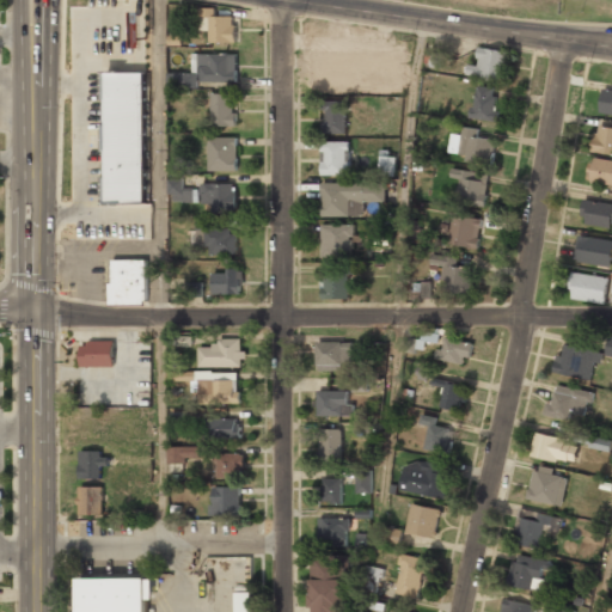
[(210,42),(236,42),(236,17),(215,17),(215,8),(200,8),(200,31),(210,31),(210,42)]
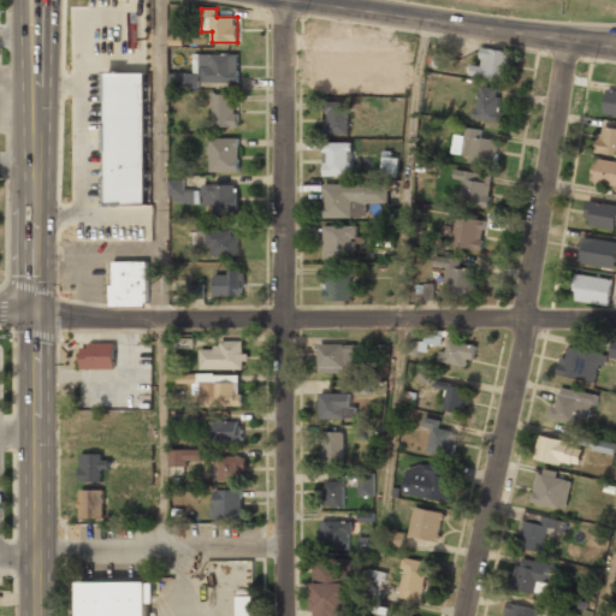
[(472,65),(471,76),(510,81),(514,52),(484,48),(481,66),(472,65)]
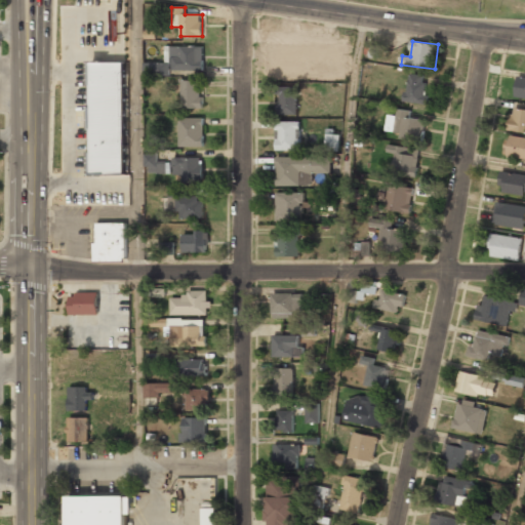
[(338,77),(339,61),(312,61),(312,68),(300,68),(300,52),(294,52),(294,44),(277,44),(277,76),(338,77)]
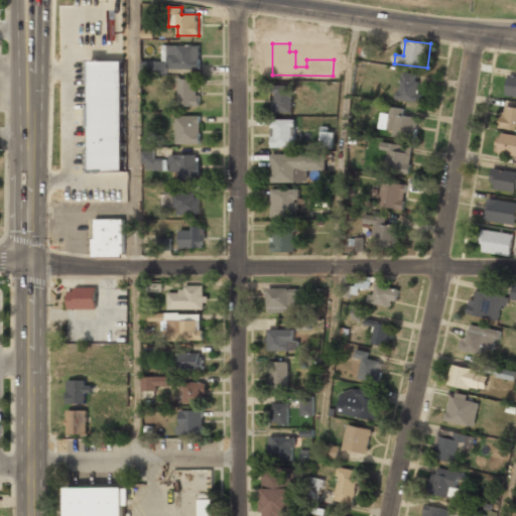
[(201,69),(200,45),(163,45),(163,49),(168,49),(168,70),(201,69)]
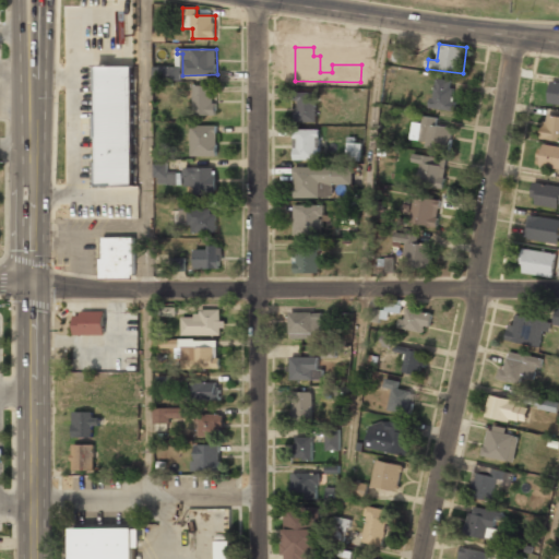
[(134,66),(98,66),(97,186),(133,187),(134,66)]
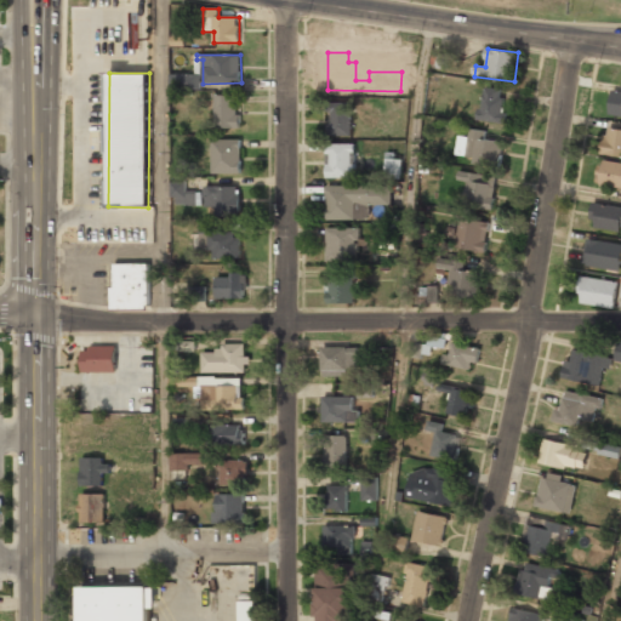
[(200,90),(200,74),(170,74),(170,90),(200,90)]
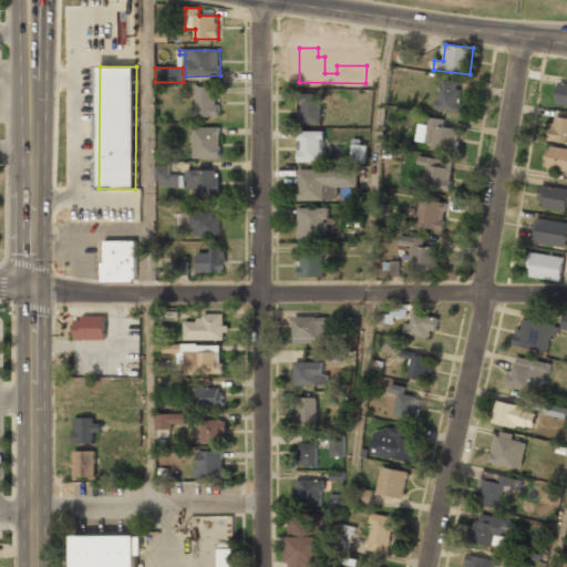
[(461,81),(441,80),(439,110),(457,112),(461,81)]
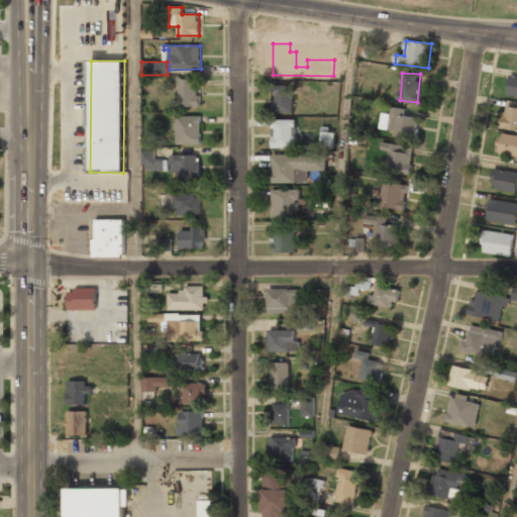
[(516,96),(516,76),(509,76),(508,96),(516,96)]
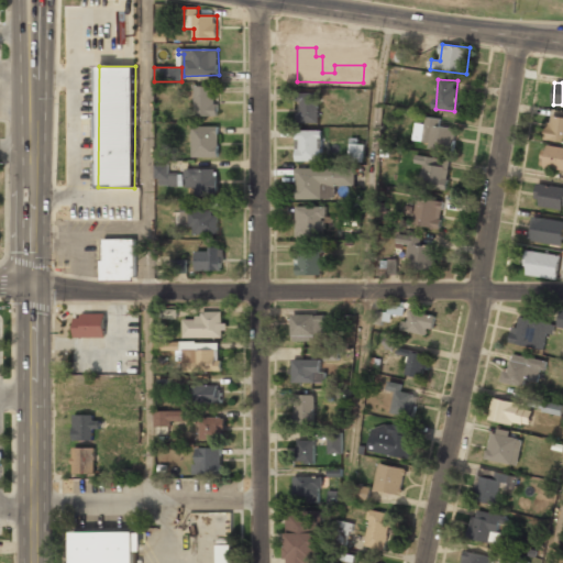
[(195,116),(218,117),(218,86),(195,86),(195,116)]
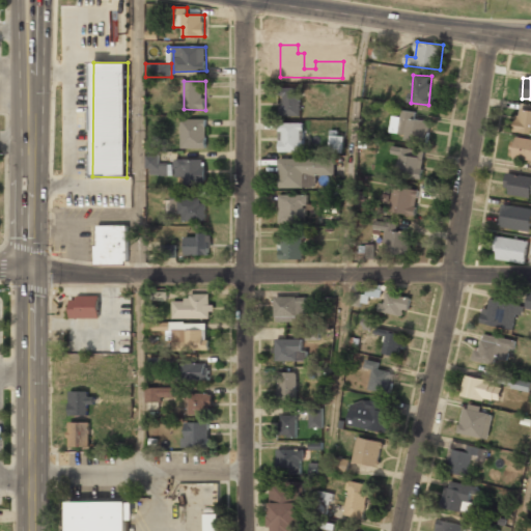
[(282,116),(302,116),(301,87),(281,88),(282,116)]
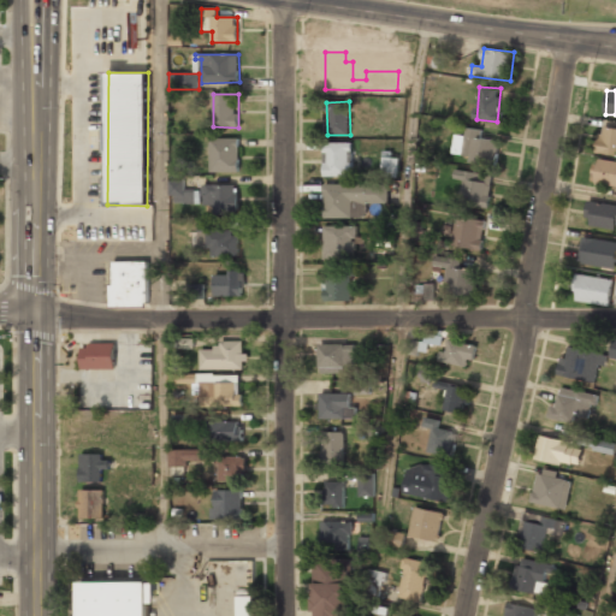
[(481,138),(483,130),(467,128),(466,136),(455,135),(452,154),(469,155),(469,163),(496,166),(499,141),(481,138)]
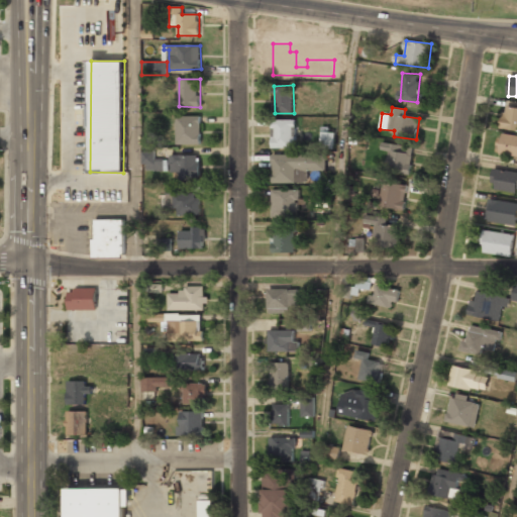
[(502,129),(516,129),(516,107),(503,107),(502,129)]
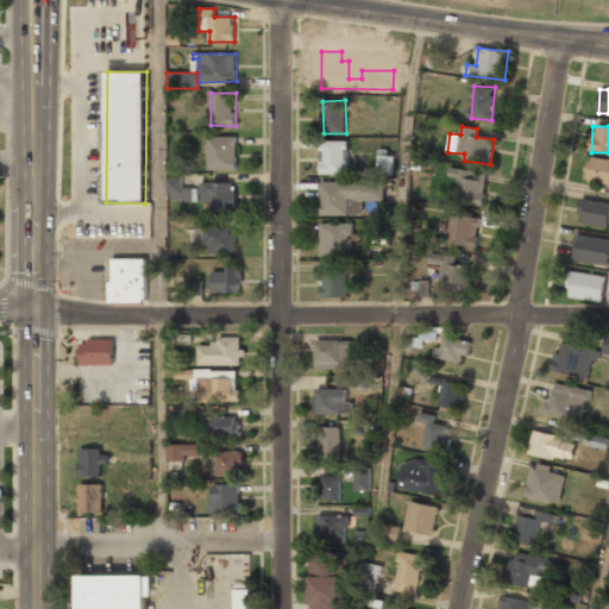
[(237,170),(236,136),(207,137),(208,171),(237,170)]
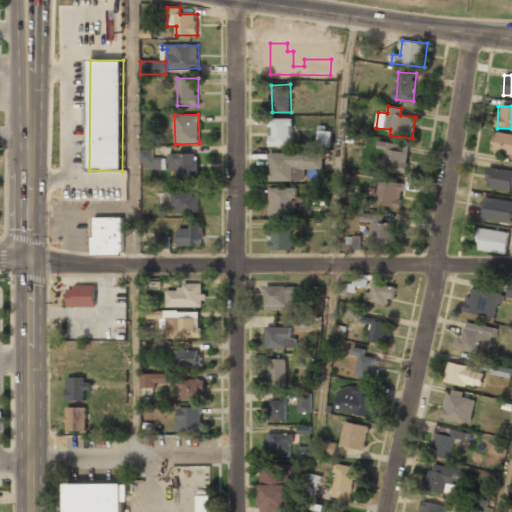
[(270,147),(293,147),(292,118),(269,119),(270,147)]
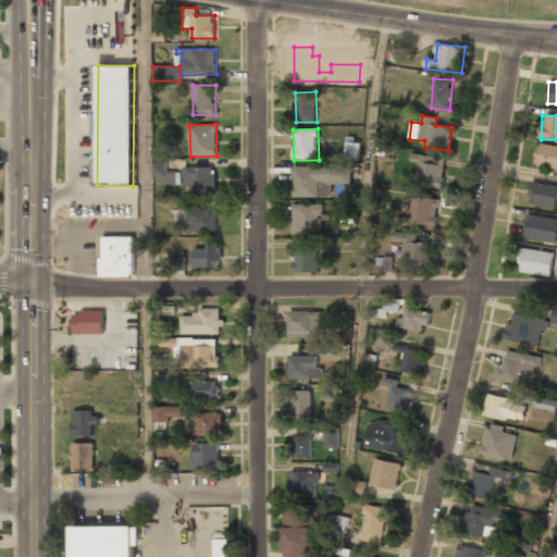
[(360,143),(346,141),(345,160),(360,160),(360,143)]
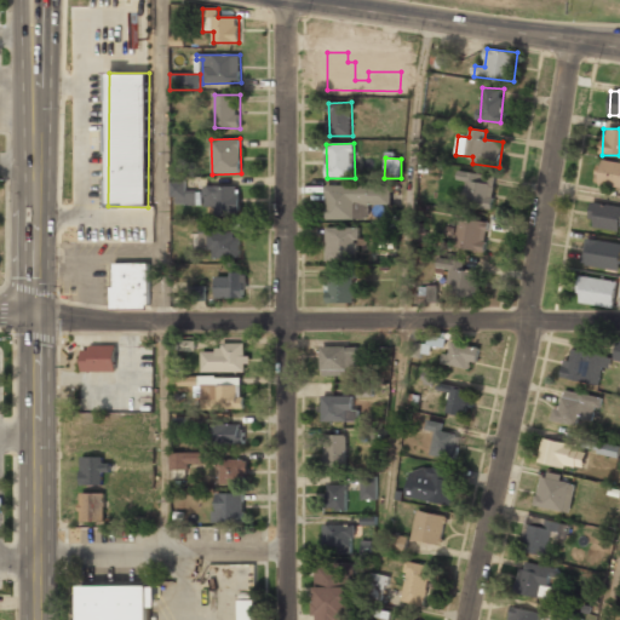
[(619,187),(619,162),(600,160),(596,184),(619,187)]
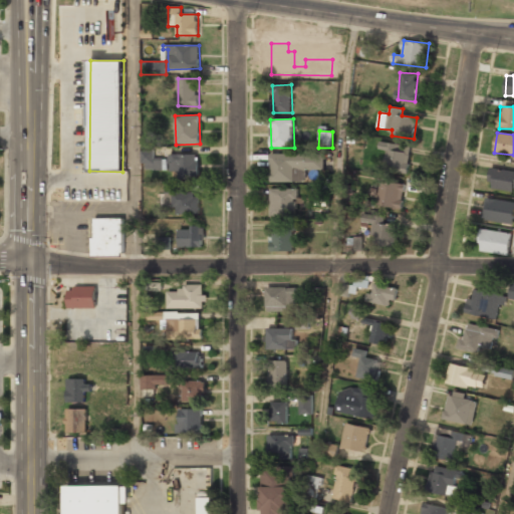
[(387,151),(383,170),(407,174),(412,147),(379,142),(378,149),(387,151)]
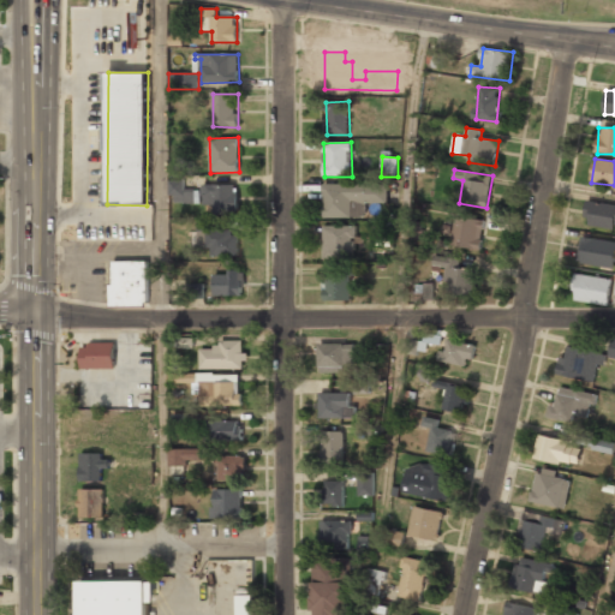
[(185,189),(184,180),(171,180),(171,204),(199,203),(199,189),(185,189)]
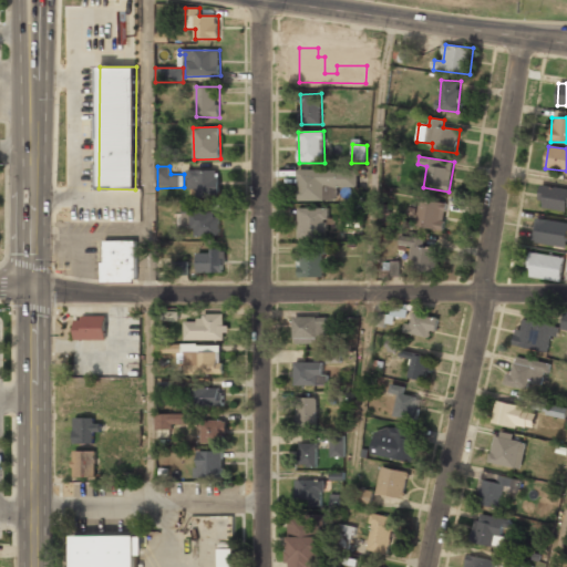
[(298,169),(299,200),(338,200),(338,187),(357,187),(357,168),(298,169)]
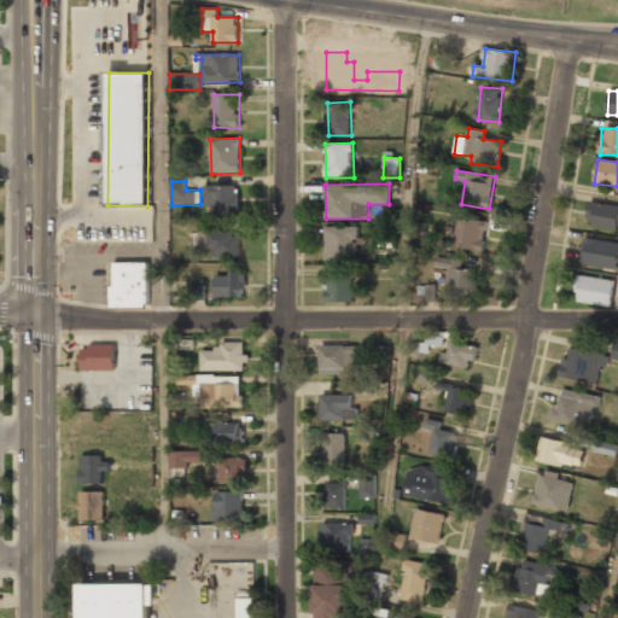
[(239,185),(203,185),(203,207),(215,207),(215,214),(239,214),(239,185)]
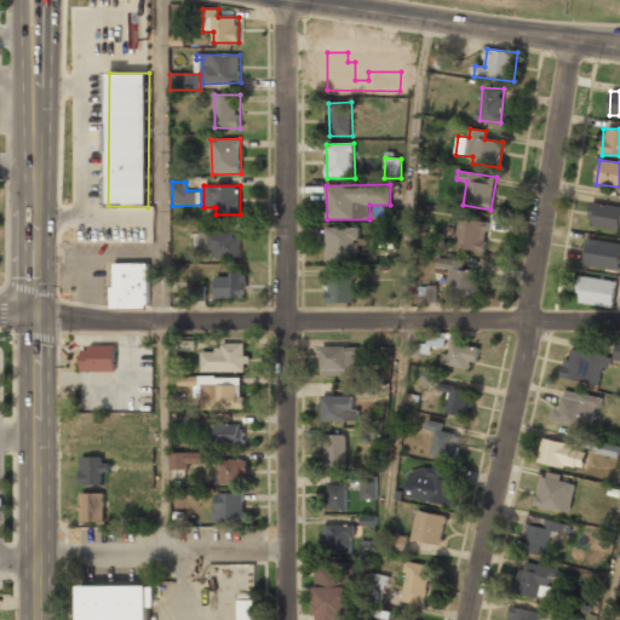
[(595,227),(619,228),(619,205),(591,204),(590,218),(595,219),(595,227)]
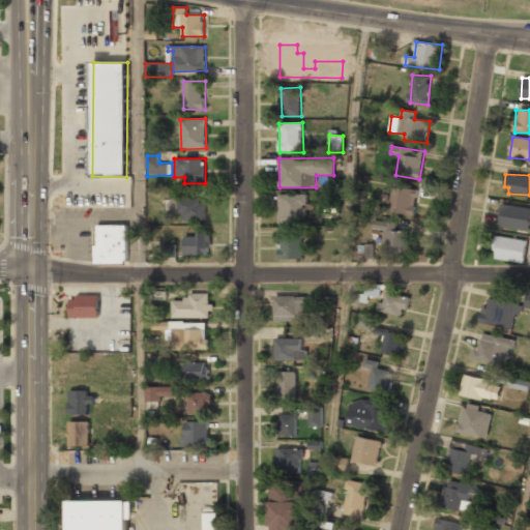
[(414,215),(418,189),(393,185),(388,211),(414,215)]
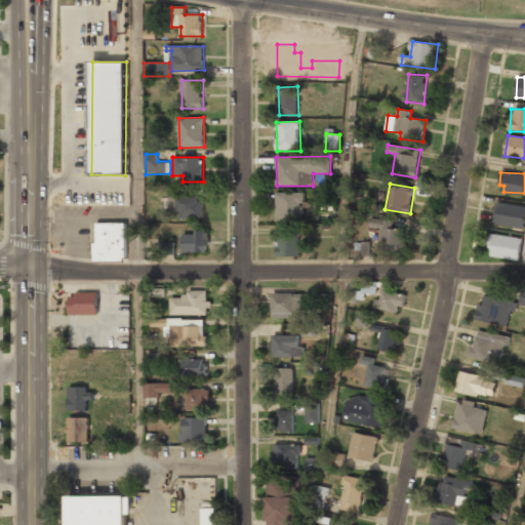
[(186,190),(168,190),(169,211),(180,211),(180,218),(202,218),(202,196),(186,196),(186,190)]
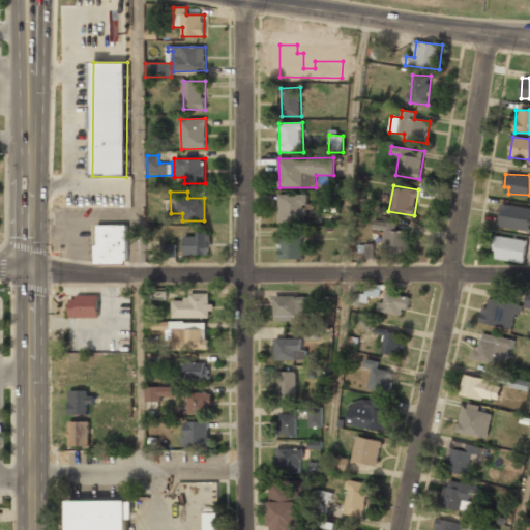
[(306,223),(306,194),(278,195),(280,224),(306,223)]
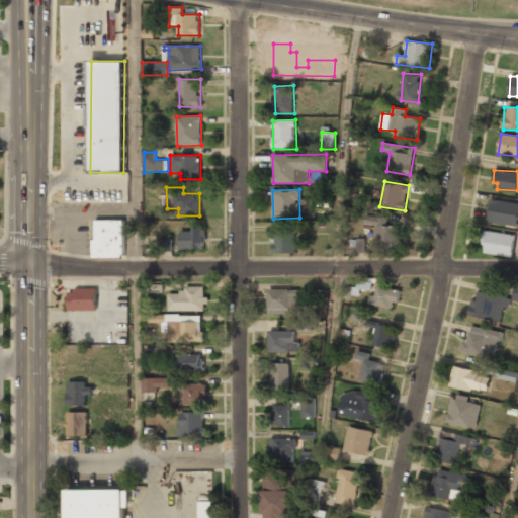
[(517,202),(489,200),(487,222),(517,225),(517,202)]
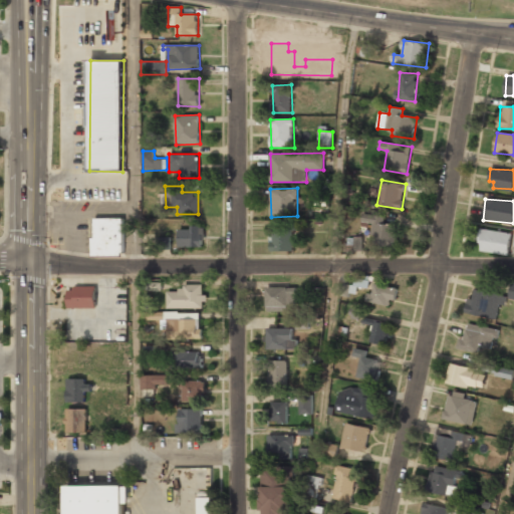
[(375,245),(396,247),(397,225),(383,224),(384,216),(362,214),(361,226),(372,227),(371,234),(375,234),(375,245)]
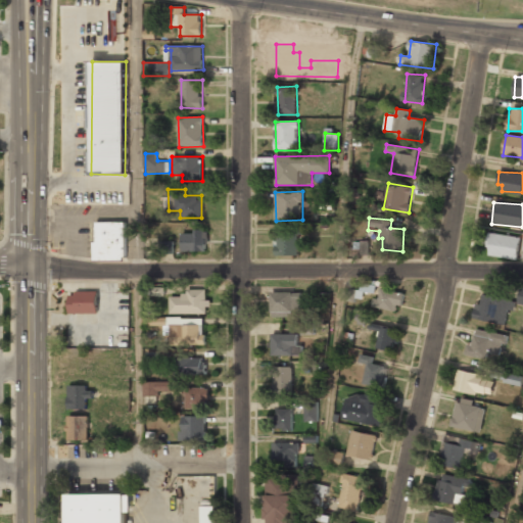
[(122,222),(94,222),(94,241),(90,241),(90,258),(122,258),(122,222)]
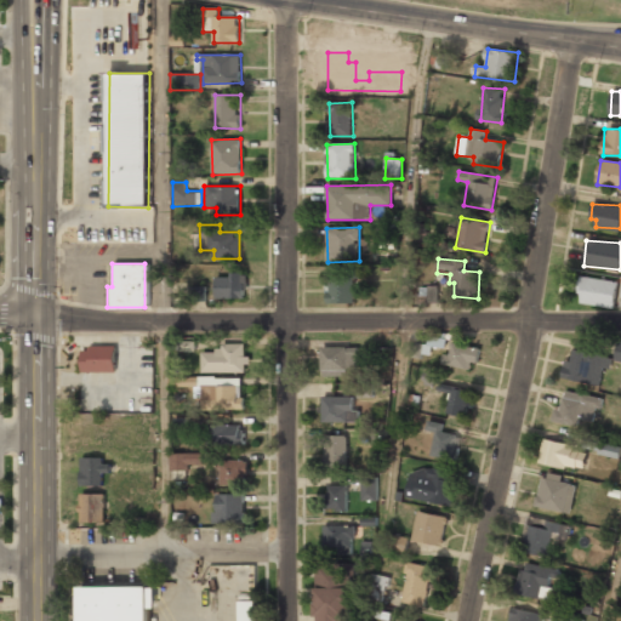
[(246,298),(246,274),(216,274),(216,298),(246,298)]
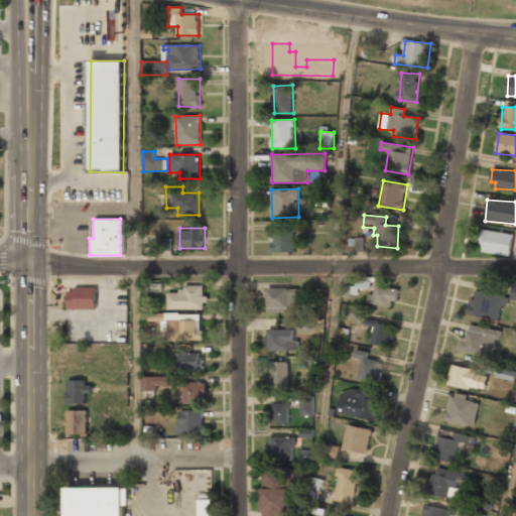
[(514,235),(485,229),(481,251),(510,256),(514,235)]
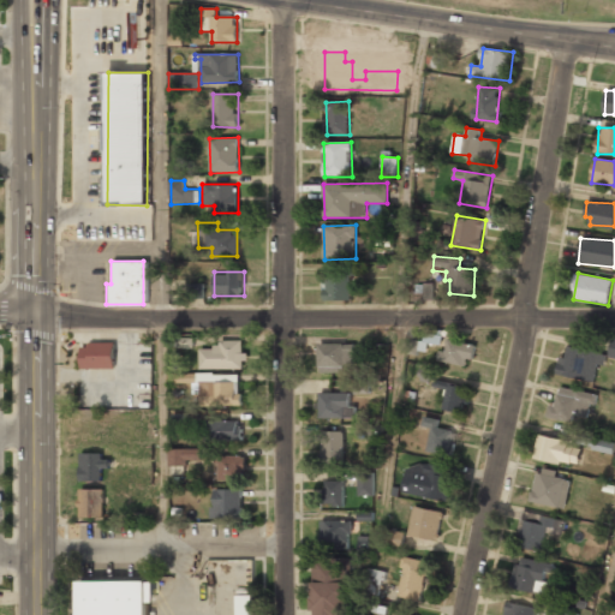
[(324,300),(351,300),(351,274),(324,275),(324,300)]
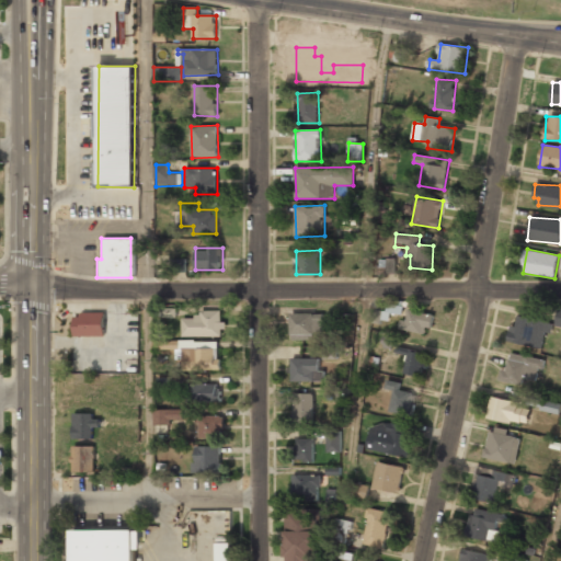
[(186,259),(172,259),(172,272),(185,273),(186,259)]
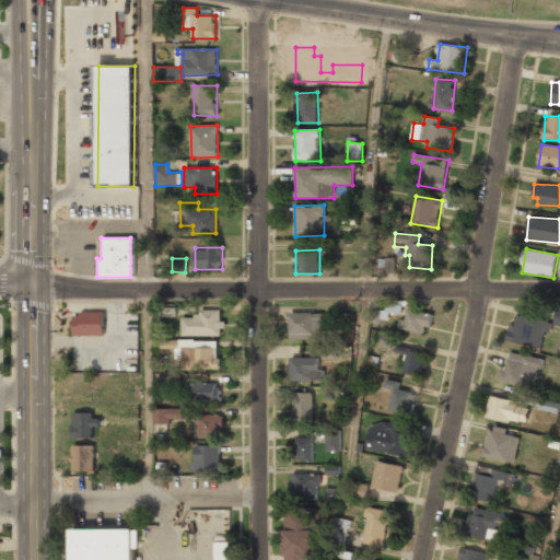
[(428,335),(432,315),(407,308),(405,319),(401,318),(399,328),(428,335)]
